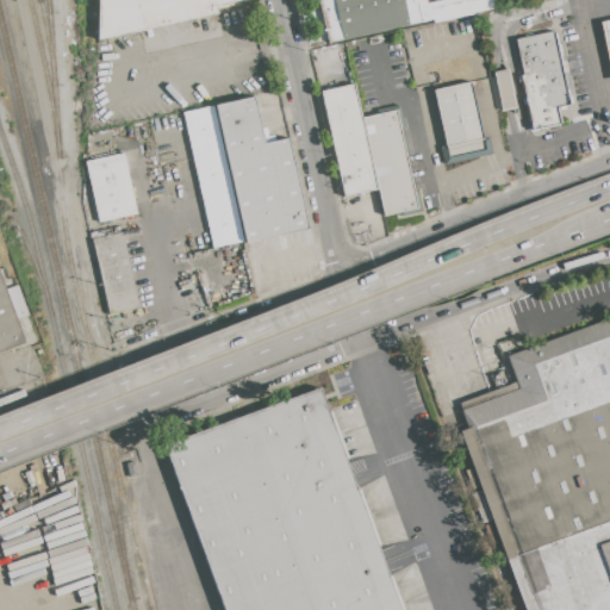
[(97,0),(235,0),(215,5),(217,13),(95,41),(97,0)]
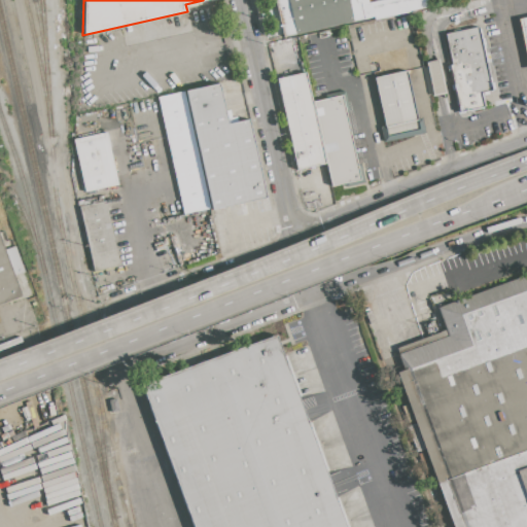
[(275,0),(367,0),(369,3),(381,0),(427,0),(429,5),(409,9),(410,12),(375,21),(374,18),(283,37),(275,0)]
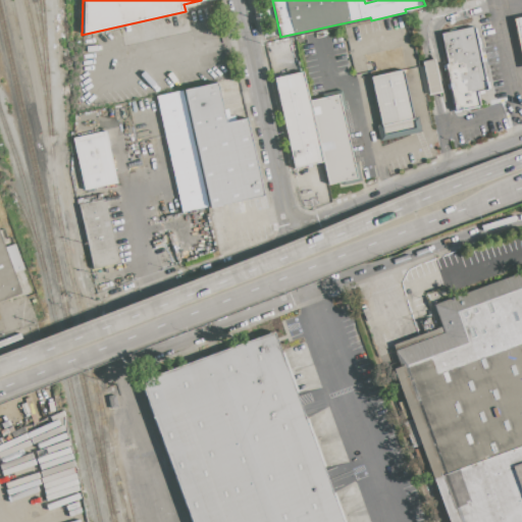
[(521,16),(513,18),(521,64),(521,16)]
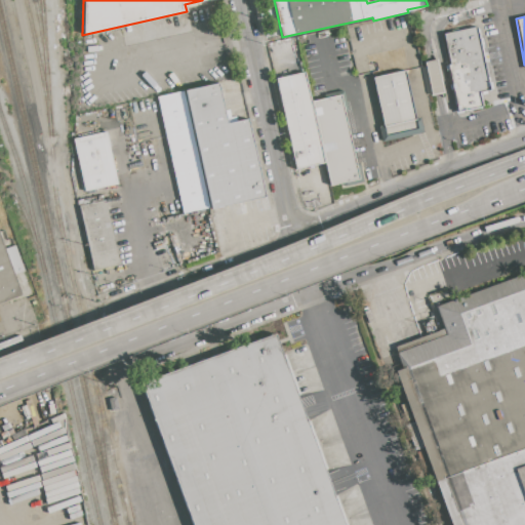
[(443,37),(476,30),(489,91),(479,93),(482,108),(459,113),(443,37)]
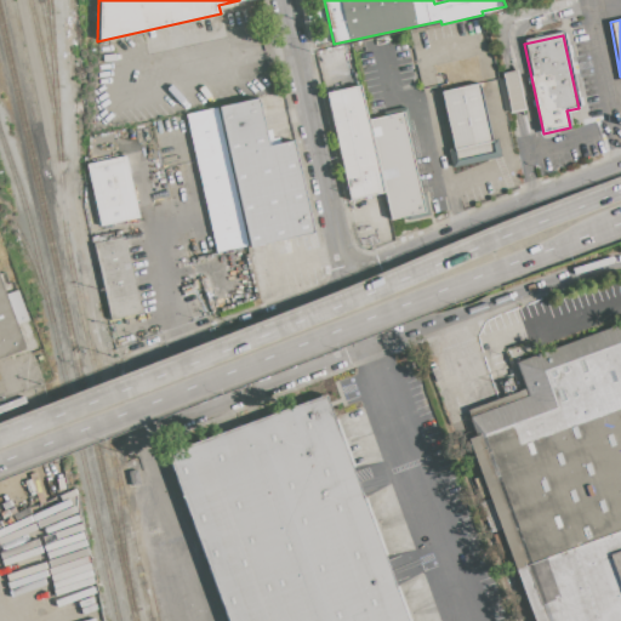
[(502,74),(506,73),(516,72),(525,110),(516,113),(511,114),(502,74)]
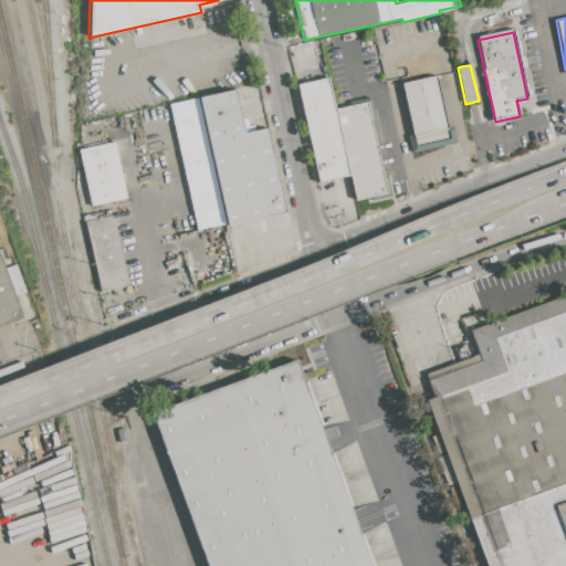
[(402,84),(437,76),(452,144),(412,153),(409,137),(415,136),(402,84)]
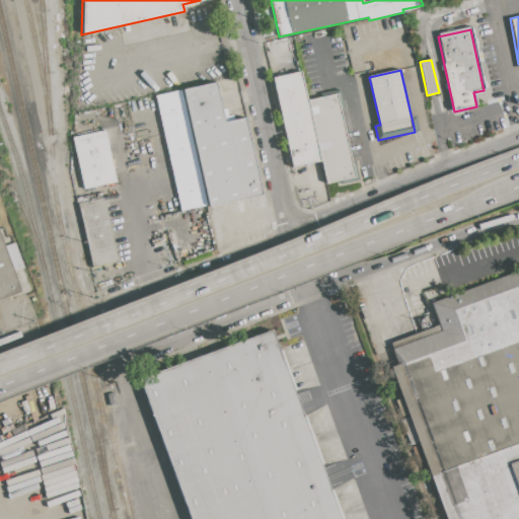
[(307,99),(337,94),(351,161),(355,160),(359,176),(356,181),(338,187),(337,181),(327,183),(322,161),(290,169),(286,149),(288,148),(285,138),(283,138),(280,125),(282,124),(279,109),(278,110),(271,78),(300,72),(307,99)]
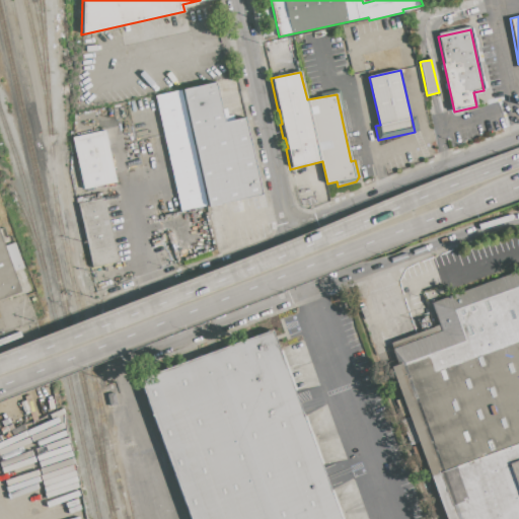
[(154,97),(216,83),(224,121),(246,116),(264,192),(180,211),(154,97)]
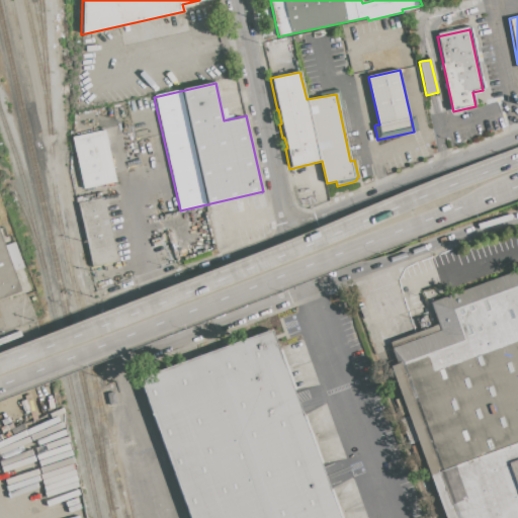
[(72,138),(104,131),(116,182),(84,190),(72,138)]
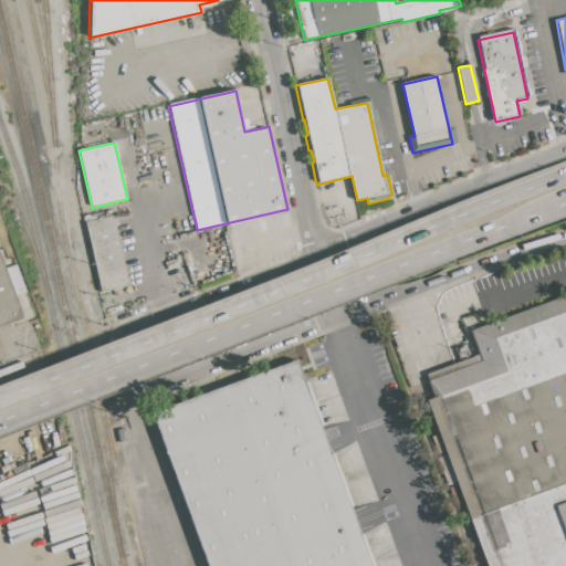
[(86,223),(114,217),(129,286),(102,293),(86,223)]
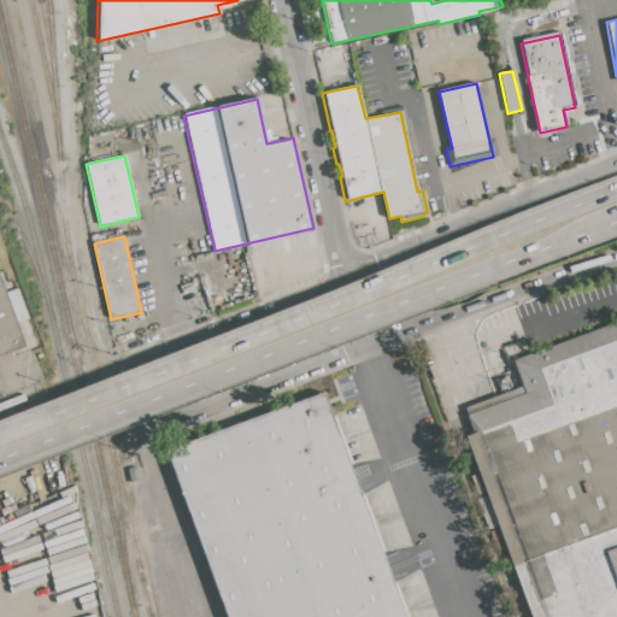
[(0,275),(6,292),(17,288),(34,334),(23,338),(27,347),(0,357),(0,275)]
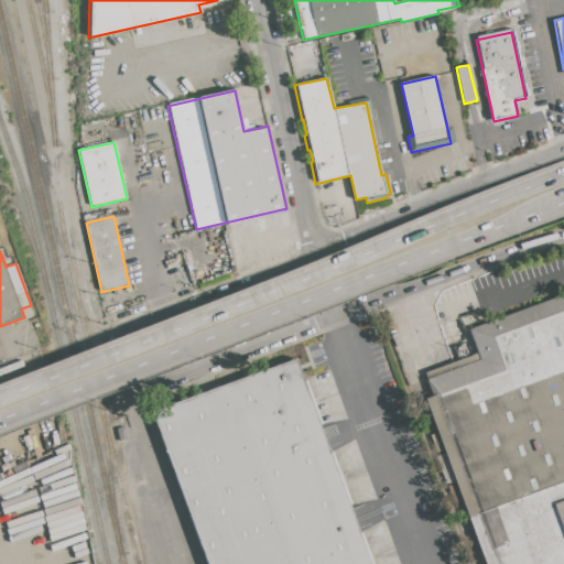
[(477,338),(563,306),(563,563),(495,563),(426,375),(484,354),(477,338)]
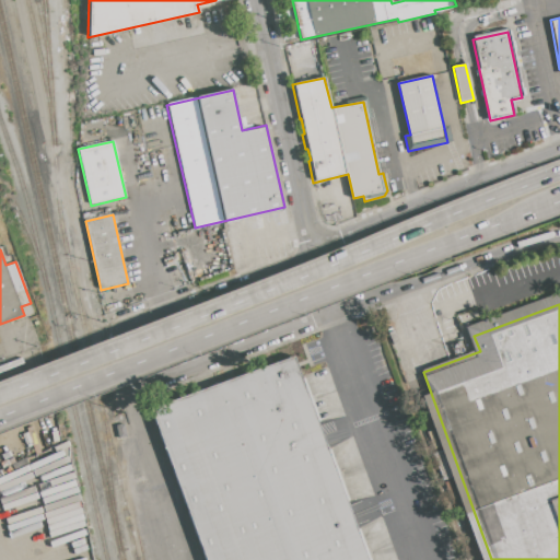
[(293,356),(369,559),(201,559),(147,410),(293,356)]
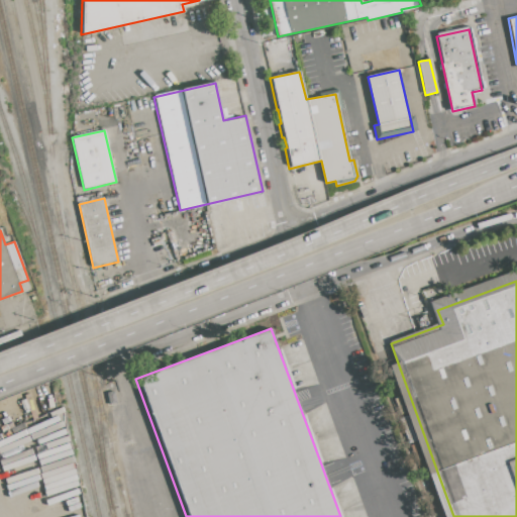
[(38,457),(56,453),(66,495),(48,500),(38,457)]
